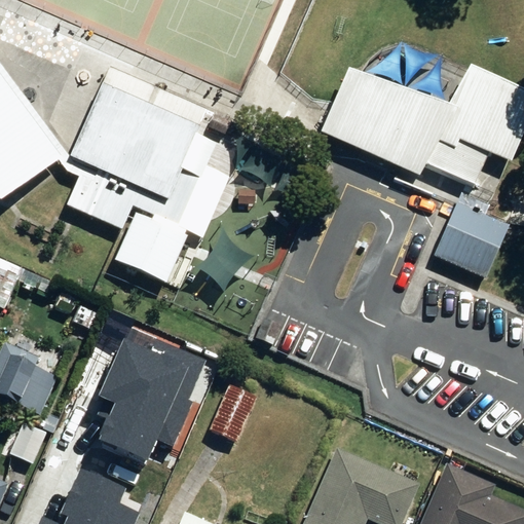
[(458,108),(348,64),(319,136),(426,179),(432,165),(479,185),(491,155),(515,161),(523,139),(523,84),(476,66),(458,108)]
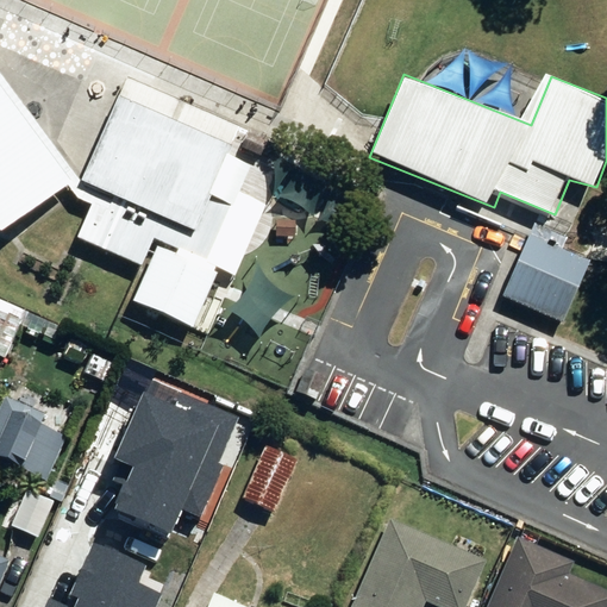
[(0,239),(4,244),(56,205),(82,216),(68,248),(138,280),(150,244),(161,245),(137,299),(199,327),(224,267),(239,277),(276,202),(238,194),(248,162),(233,157),(243,131),(124,77),(73,177),(0,91),(0,239)]
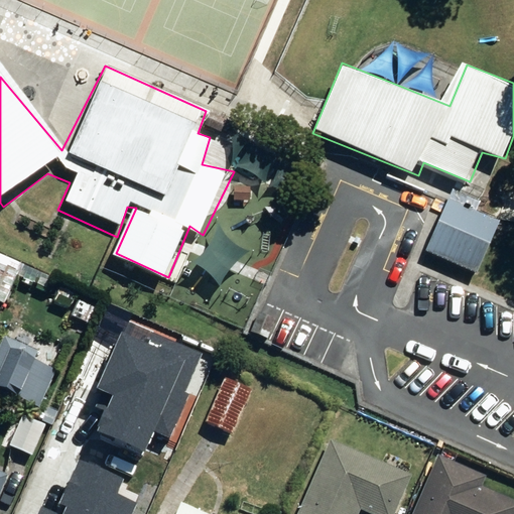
[(498,219),(446,196),(423,248),(475,271),(498,219)]
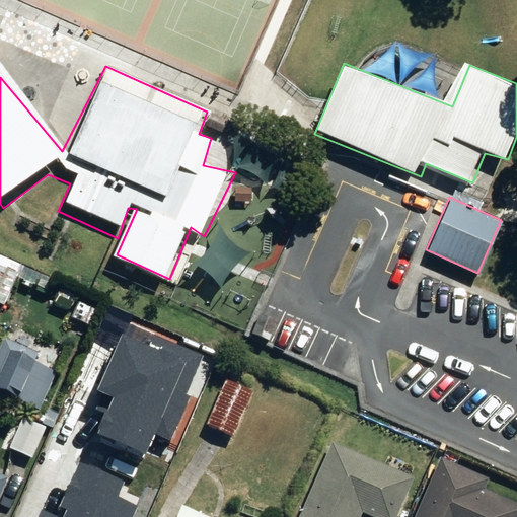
[(0,302),(5,305),(20,272),(0,263),(0,302)]
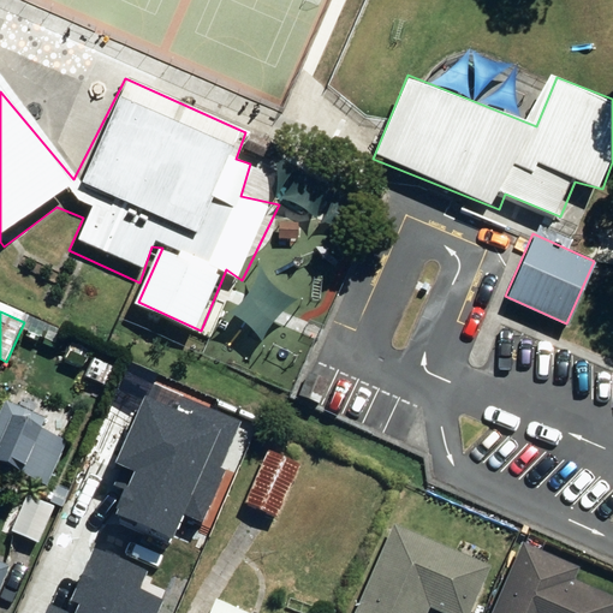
[(115,506),(113,512),(172,537),(182,513),(201,522),(225,466),(219,464),(239,418),(153,381),(147,394),(143,393),(114,459),(120,462),(112,482),(121,487),(113,506),(115,506)]
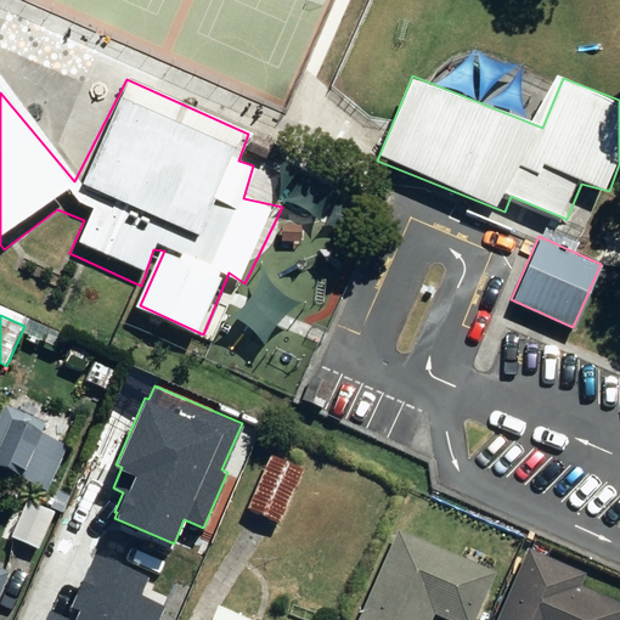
[(6,405),(0,420),(0,468),(13,472),(27,480),(49,491),(69,446),(44,435),(49,423),(6,405)]
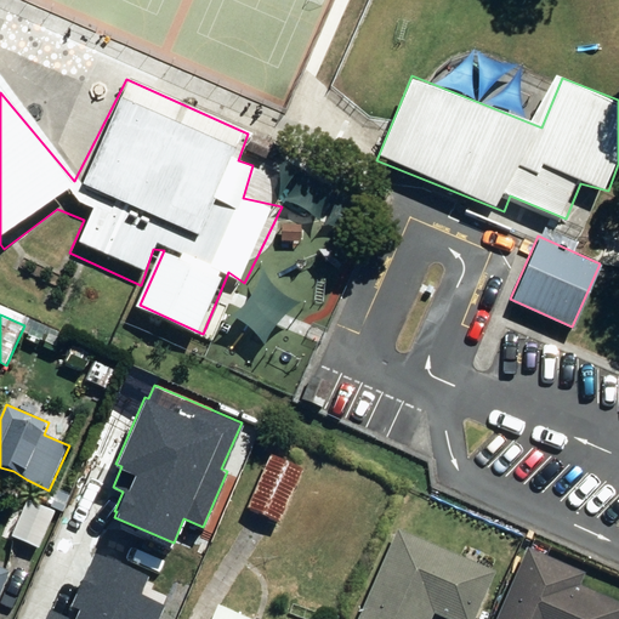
[(305,469),(272,455),(249,509),(282,522),(305,469)]
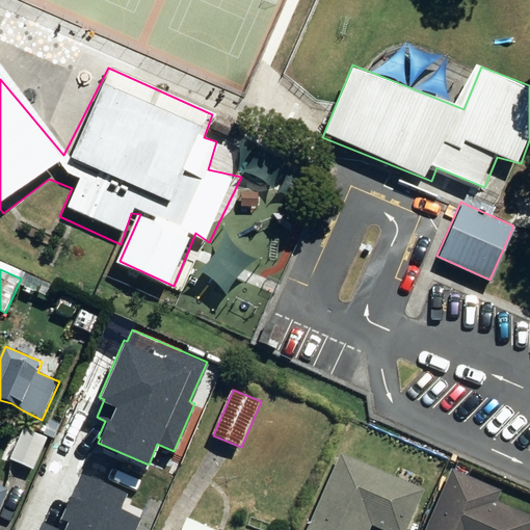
[(48,438),(24,427),(9,459),(34,470),(48,438)]
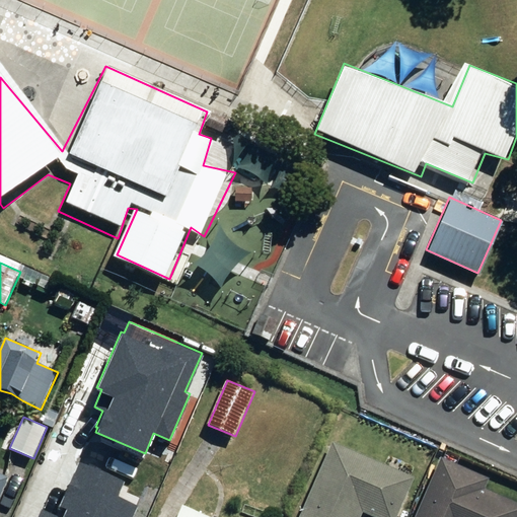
[(397,516),(416,477),(333,441),(298,516),(363,516),(364,514),(370,516),(397,516)]
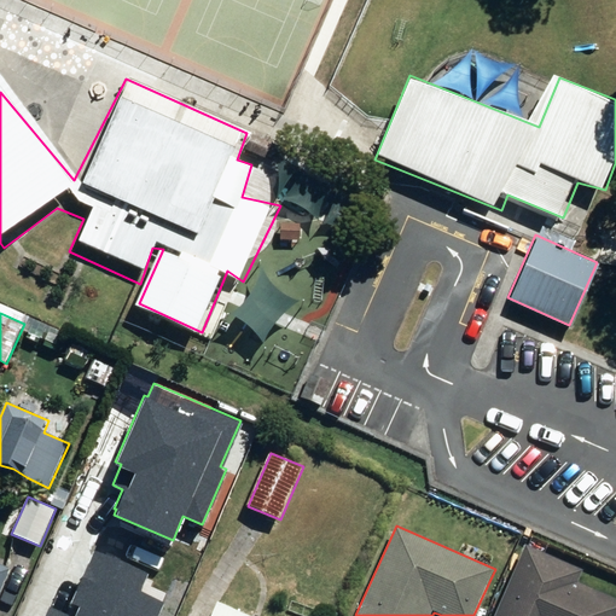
[(47,604),(42,615),(155,615),(163,599),(138,588),(146,569),(93,546),(68,602),(76,605),(71,615),(47,604)]
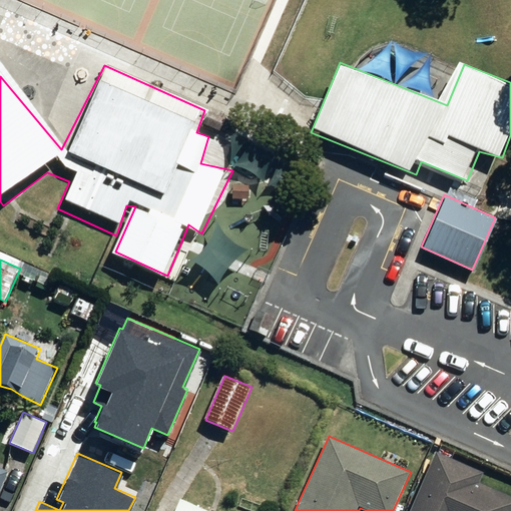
[(438,453),(412,510),(510,510),(510,497),(479,484),(484,473),(438,453)]
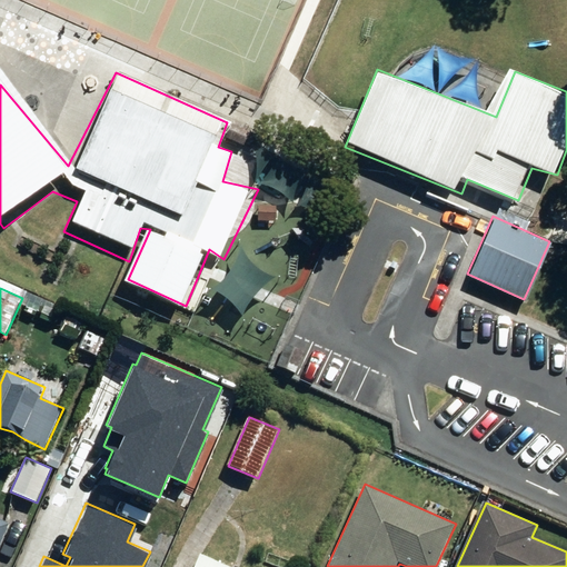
[(0,549),(11,524),(0,518),(0,549)]
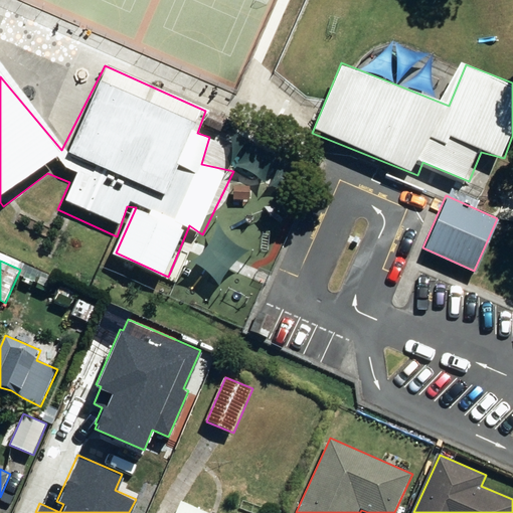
[(209,512),(180,500),(174,512),(209,512)]
